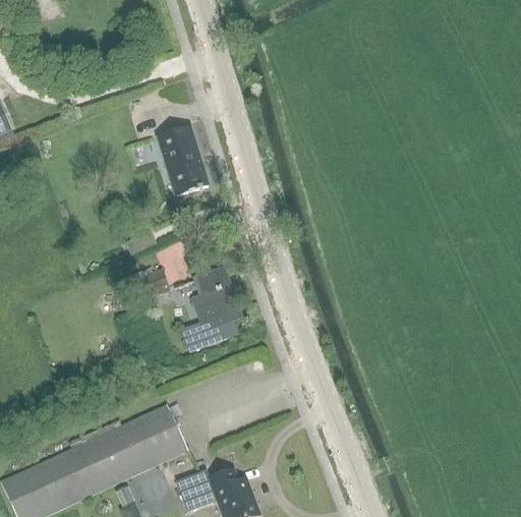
[(58,14),(58,4),(40,4),(40,13),(58,14)]
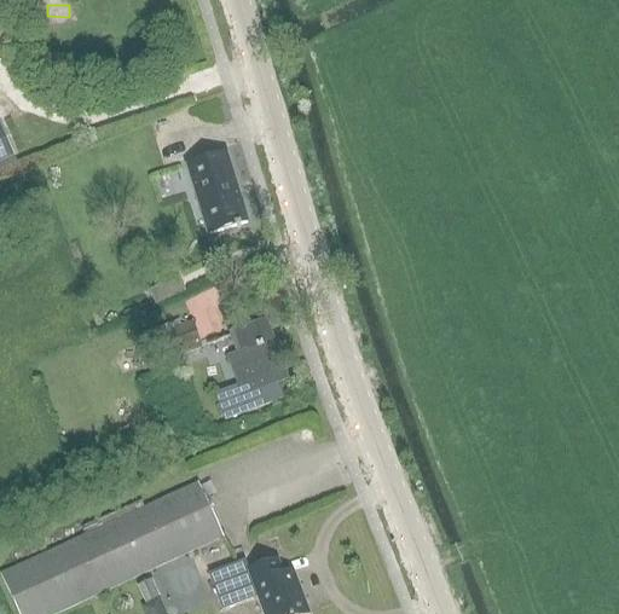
[(0,158),(13,154),(0,122),(0,158)]
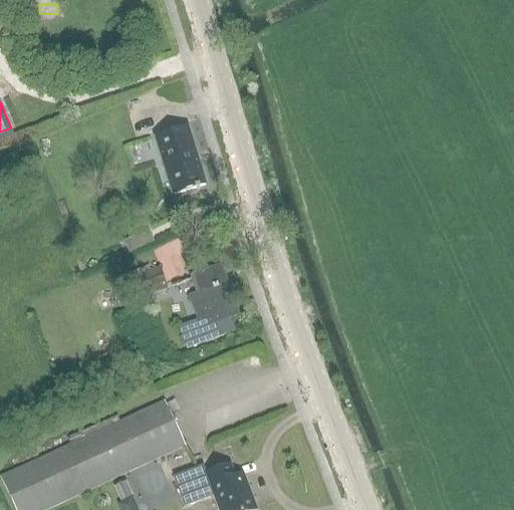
[(155,135),(173,192),(205,182),(187,124),(155,135)]
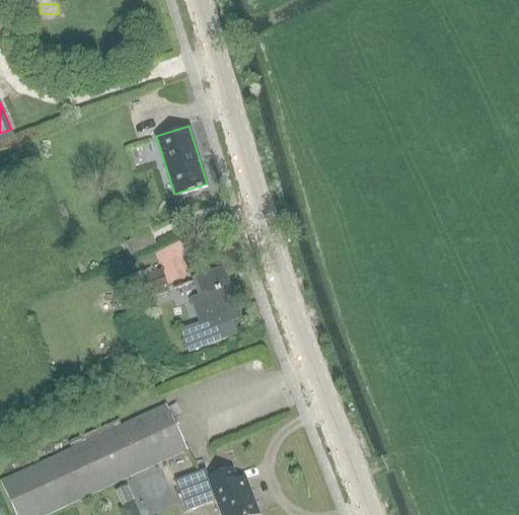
[(130,302),(169,288),(161,268),(122,282),(130,302)]
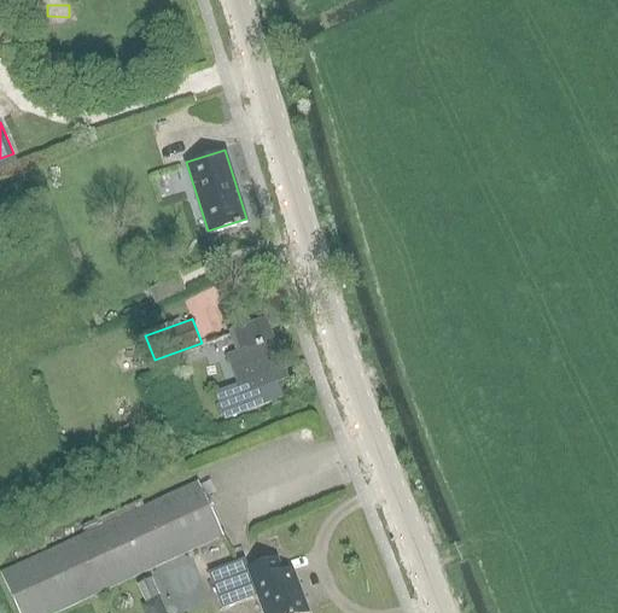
[(275,378),(286,374),(273,336),(273,337),(266,319),(231,331),(237,349),(227,352),(238,383),(215,390),(223,415),(281,395),(275,378)]
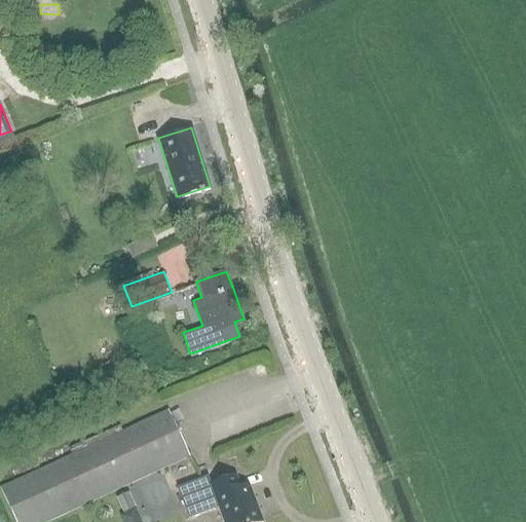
[(0,486),(15,521),(40,521),(189,453),(167,408),(0,486)]
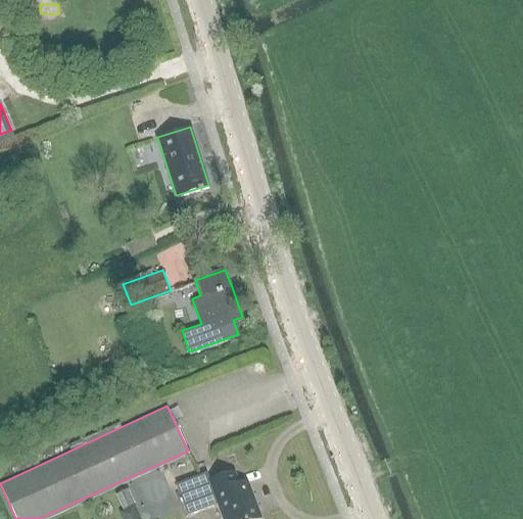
[(239,483),(234,470),(209,479),(206,471),(176,482),(187,513),(217,503),(223,518),(252,518),(260,516),(247,480),(239,483)]
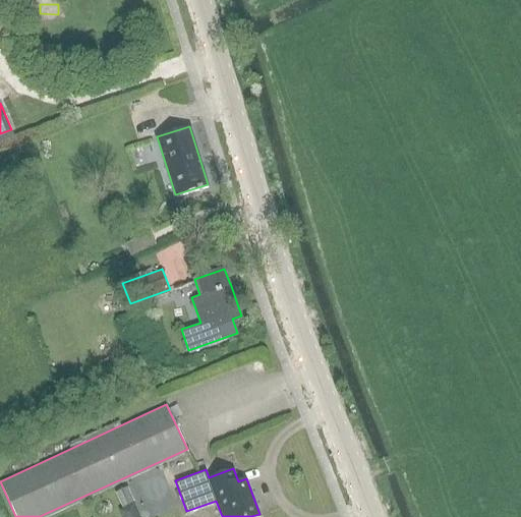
[(127,484),(115,491),(122,507),(132,502),(135,501),(127,484)]
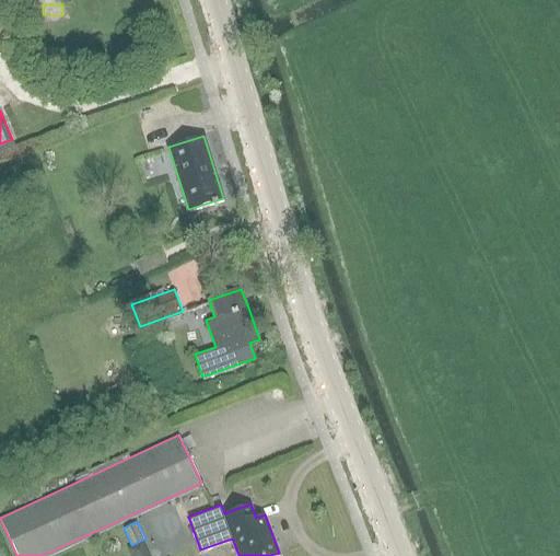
[(131,545),(129,546),(132,555),(150,555),(142,540),(131,545)]
